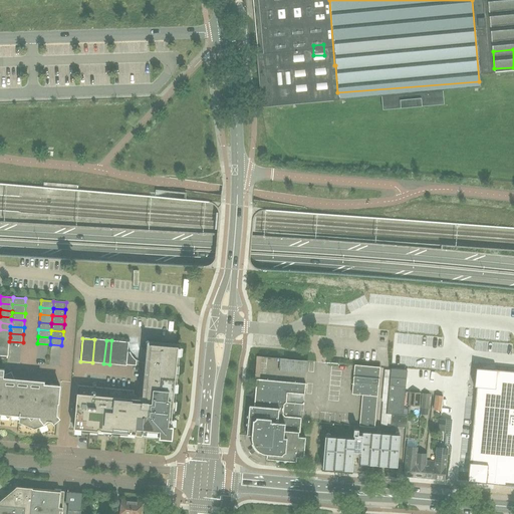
[(127,364),(129,352),(127,352),(129,342),(122,341),(120,365),(126,366),(126,364),(127,364)]
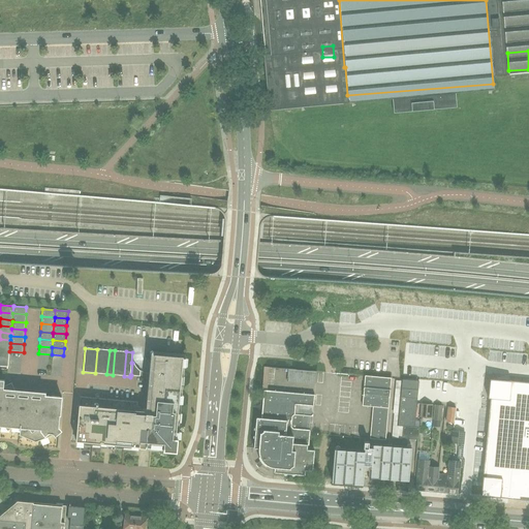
[(145,410),(143,442),(147,442),(146,448),(163,449),(163,452),(177,454),(185,355),(151,352),(146,410),(145,410)]
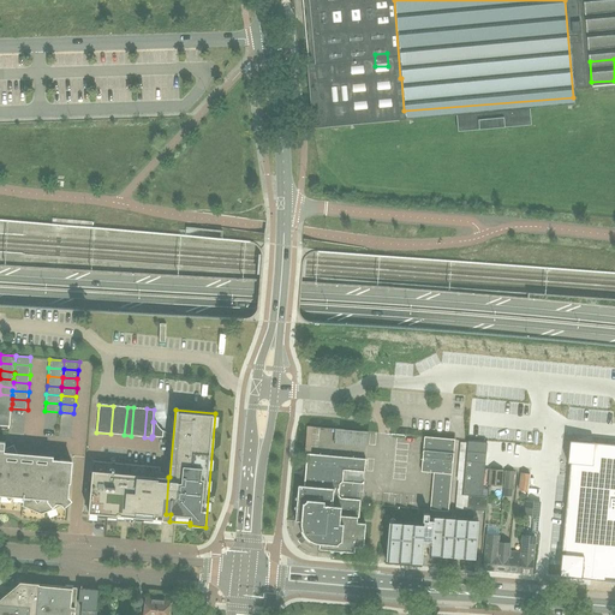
[(154,422),(153,436),(162,437),(163,431),(162,430),(160,429),(159,427),(156,424),(155,422),(154,422)]
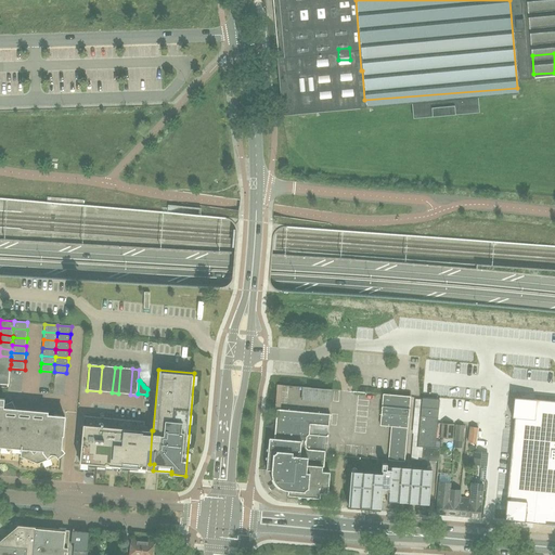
[(328,437),(330,414),(280,410),(282,386),(276,385),(274,410),(276,410),(274,439),(269,438),(266,470),(270,470),(269,476),(270,480),(271,483),(276,488),(284,492),(287,492),(287,497),(320,500),(320,494),(328,494),(330,473),(322,472),(322,468),(324,468),(325,451),(308,450),(306,448),(307,437),(308,436),(328,437)]
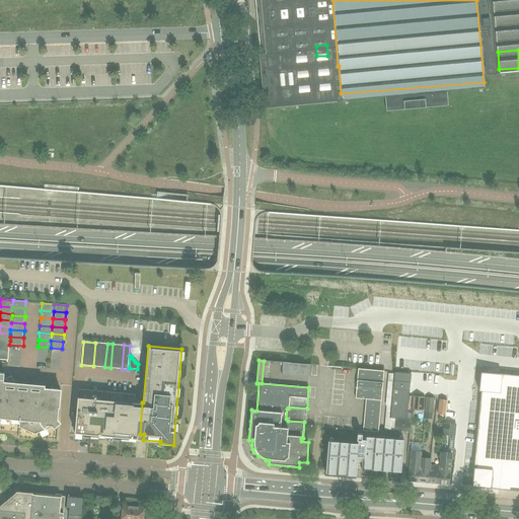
[(378,432),(384,371),(358,369),(356,398),(366,399),(363,431),(378,432)]
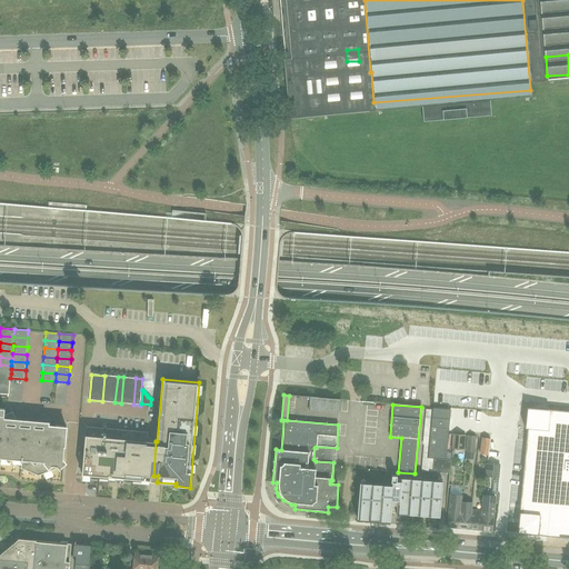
[(528,426),(525,426),(525,429),(527,429),(517,533),(568,538),(568,411),(547,410),(530,408),(528,426)]
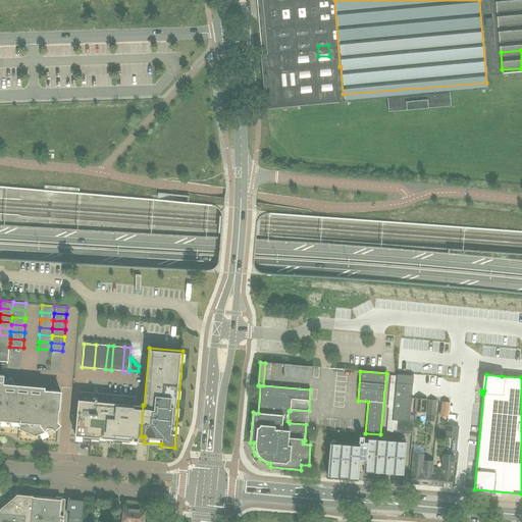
[(398,420),(410,421),(414,376),(398,375),(394,420),(398,420)]
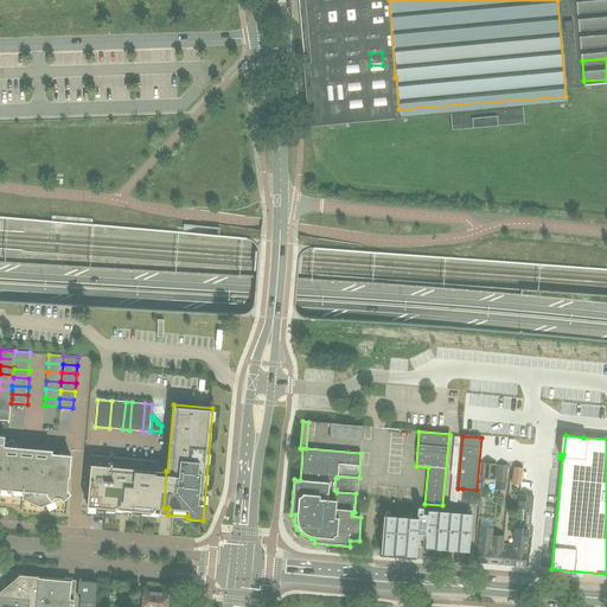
[(8,455),(17,448),(13,440),(2,446),(2,439),(0,438),(0,489),(13,491),(18,496),(21,497),(21,500),(40,509),(61,500),(59,498),(68,492),(70,457),(50,455),(49,459),(8,455)]
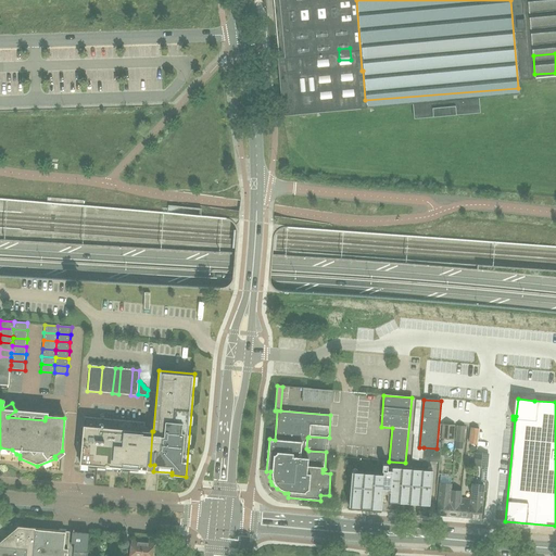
[(95,454),(98,418),(84,417),(79,464),(81,464),(83,466),(88,467),(88,468),(93,468),(95,454)]
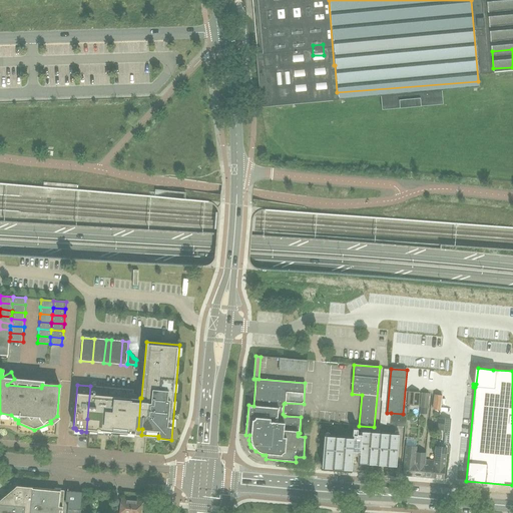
[(103,432),(107,388),(90,386),(87,419),(86,432),(97,433),(97,432),(103,432)]
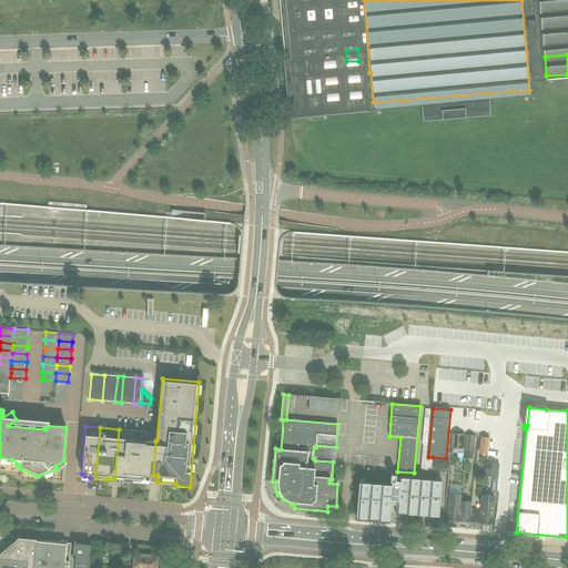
[(134,468),(138,430),(119,429),(114,478),(123,479),(123,482),(133,482),(134,468)]
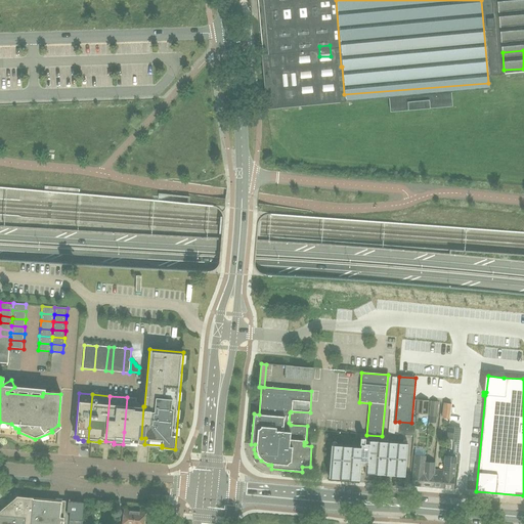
[(141,438),(143,406),(140,406),(136,400),(136,398),(127,397),(124,432),(123,444),(130,445),(130,444),(135,444),(136,443),(138,443),(138,438),(141,438)]
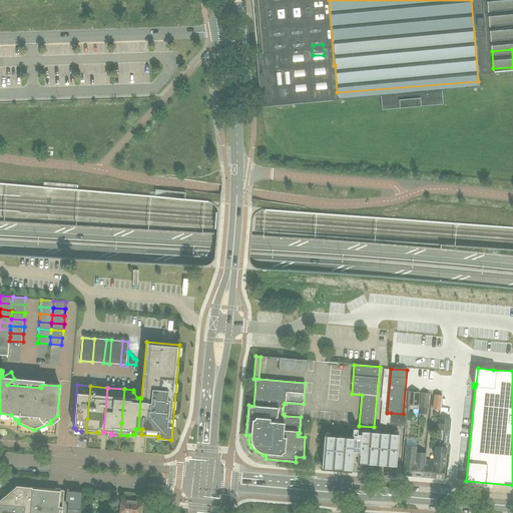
[(419,406),(420,392),(408,391),(407,405),(419,406)]
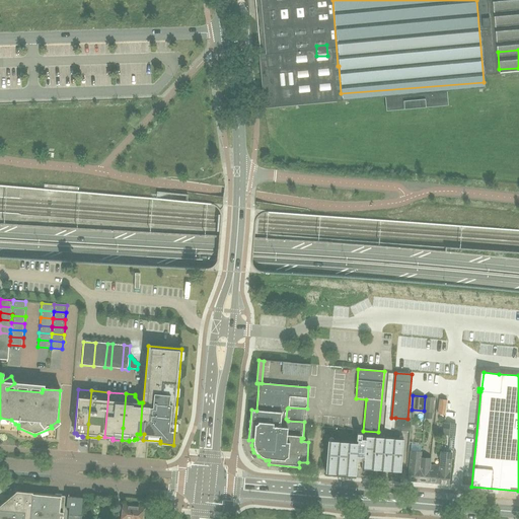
[(433,413),(434,397),(427,396),(426,412),(425,412),(425,419),(432,419),(433,413)]
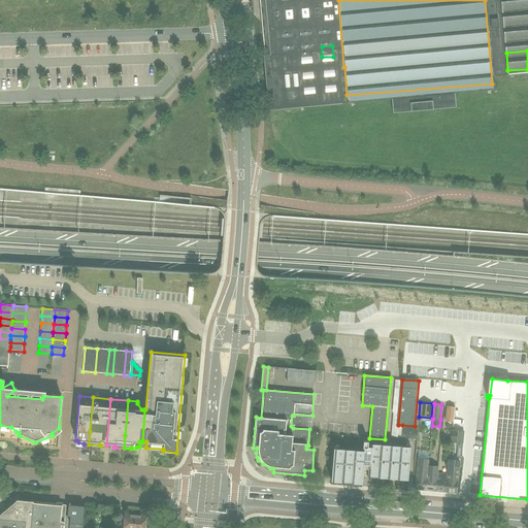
[(453,422),(455,407),(447,405),(444,421),(453,422)]
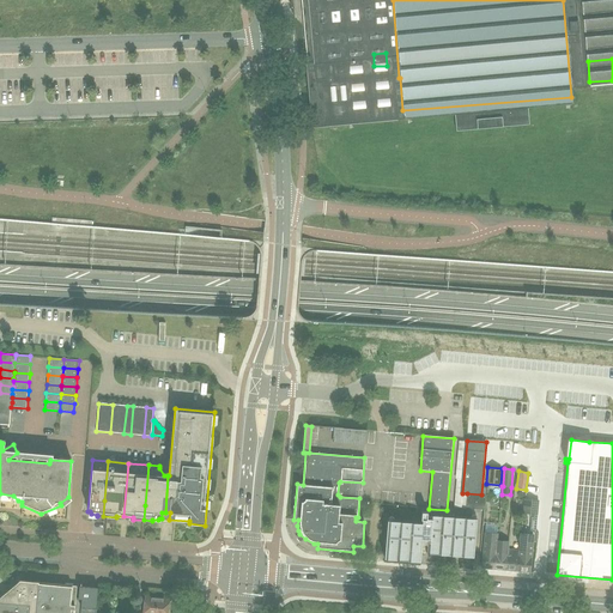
[(466,509),(484,510),(485,496),(481,495),(467,493),(466,509)]
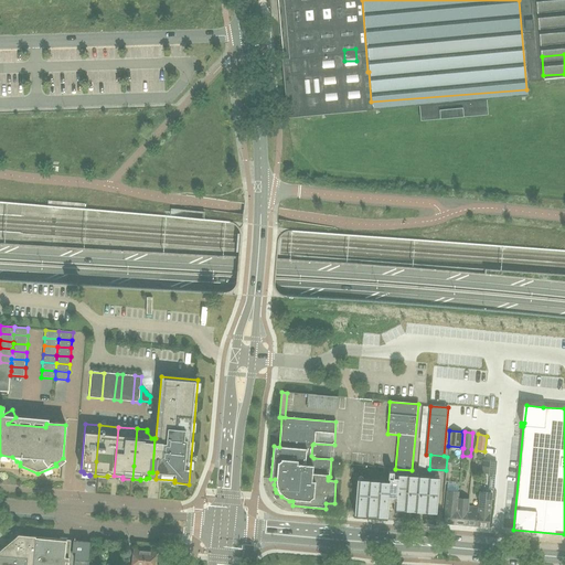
[(496,475),(497,461),(483,460),(482,473),(496,475)]
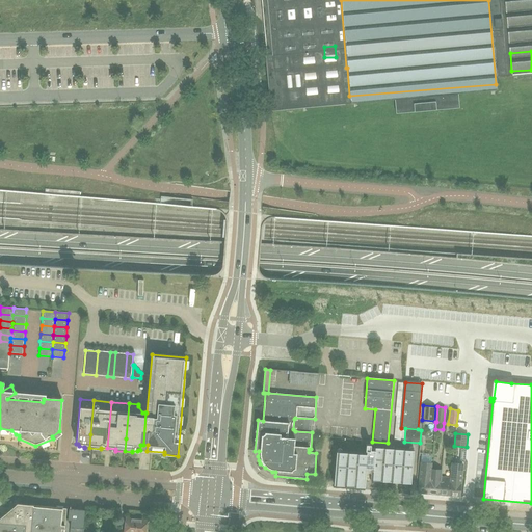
[(365,487),(366,480),(411,483),(414,450),(371,447),(371,445),(366,444),(366,451),(366,454),(337,451),(334,484),(365,487)]
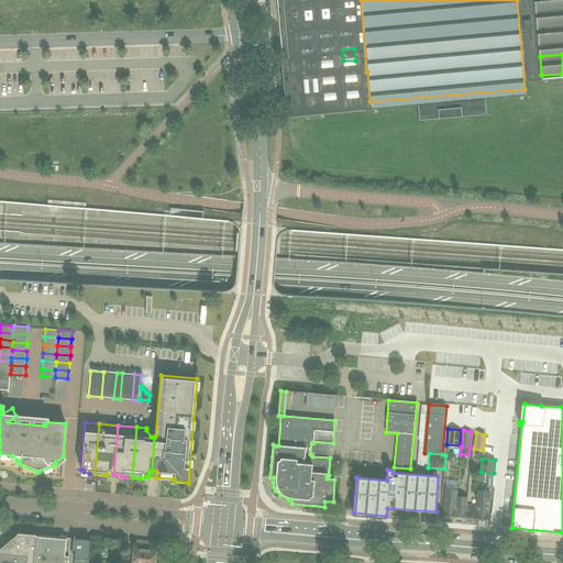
[(454,522),(456,496),(457,489),(445,488),(443,521),(454,522)]
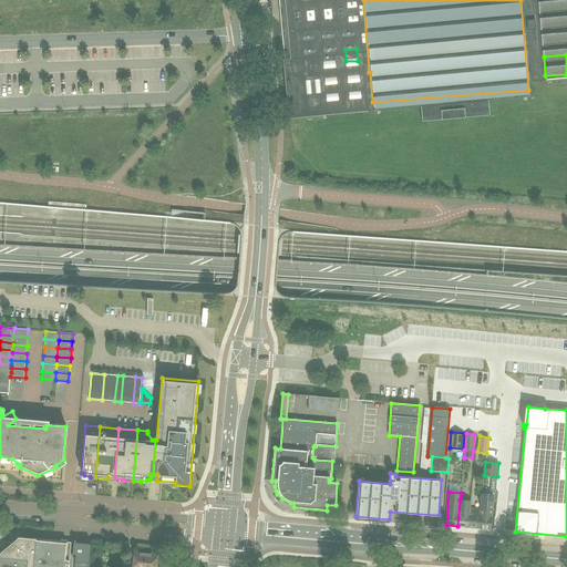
[(481,509),(478,528),(490,529),(493,495),(483,494),(481,509)]
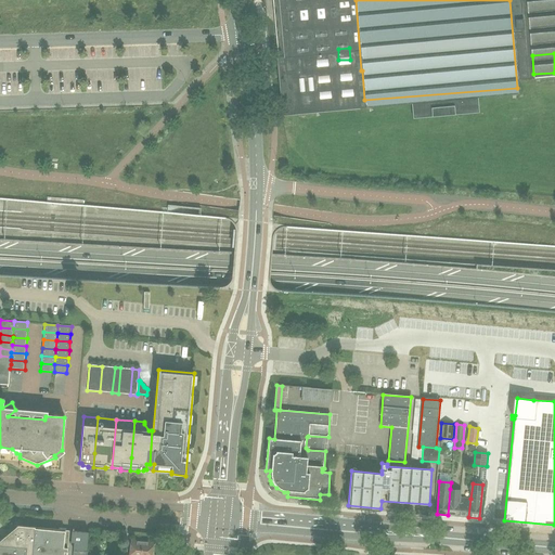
[(457,516),(460,498),(461,490),(450,489),(448,515),(457,516)]
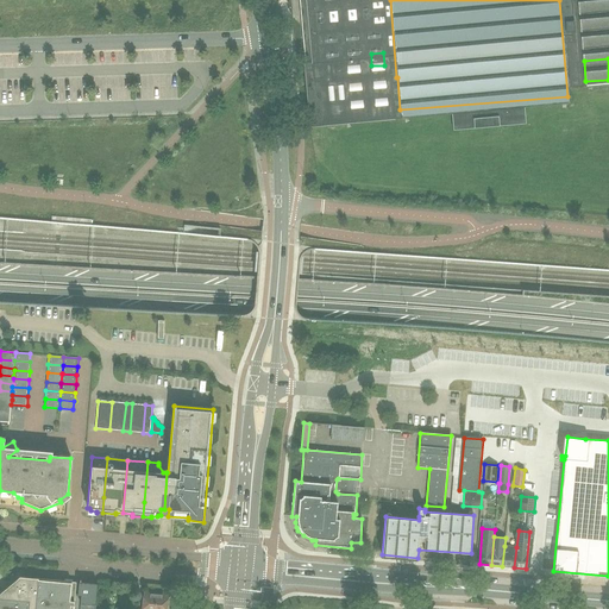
[(502,566),(514,567),(516,547),(504,546),(502,566)]
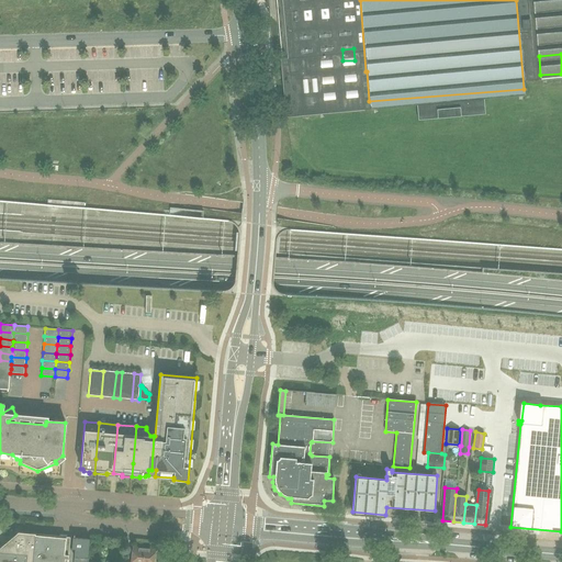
[(65,561),(65,558),(69,559),(69,548),(70,548),(71,537),(20,532),(11,540),(0,548),(0,561),(65,561)]
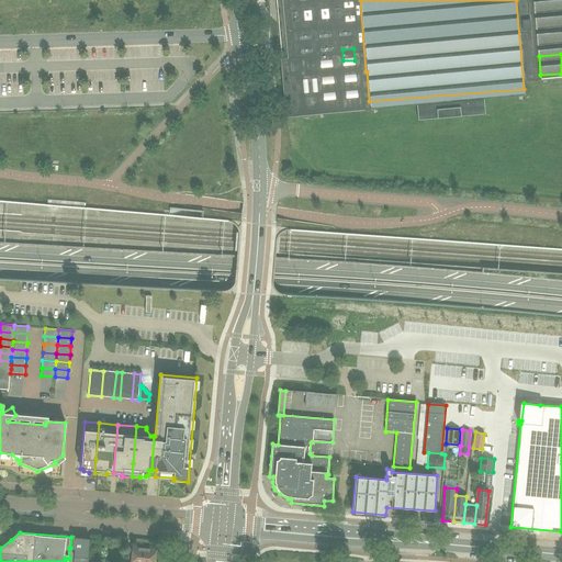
[(69,559),(68,561),(88,561),(90,539),(80,538),(74,538),(72,548),(70,548),(69,548),(69,559)]
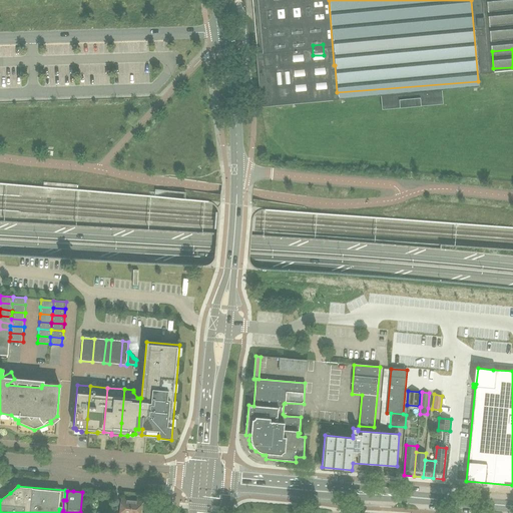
[(130,512),(132,500),(121,499),(120,512),(130,512)]
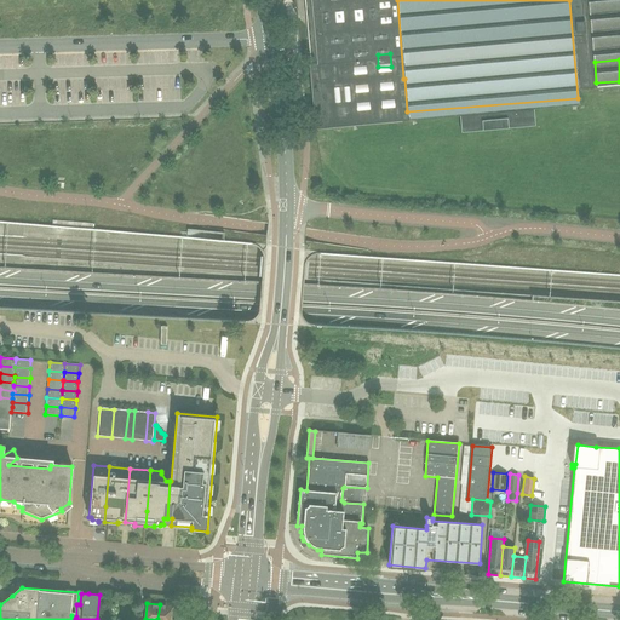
[(158,619),(171,619),(172,606),(160,604),(158,619)]
